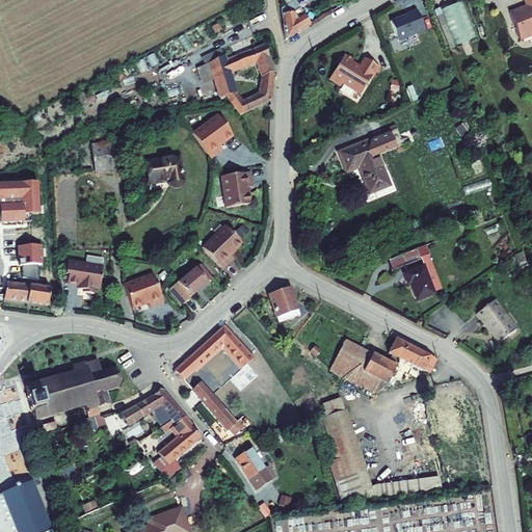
[(297,0),(289,0),(280,5),(284,36),(309,21),(297,0)]
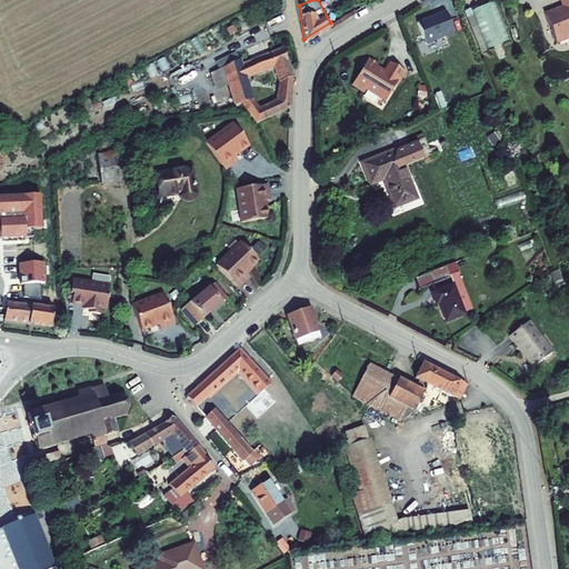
[(499,0),(473,10),(489,49),(513,39),(499,0)]
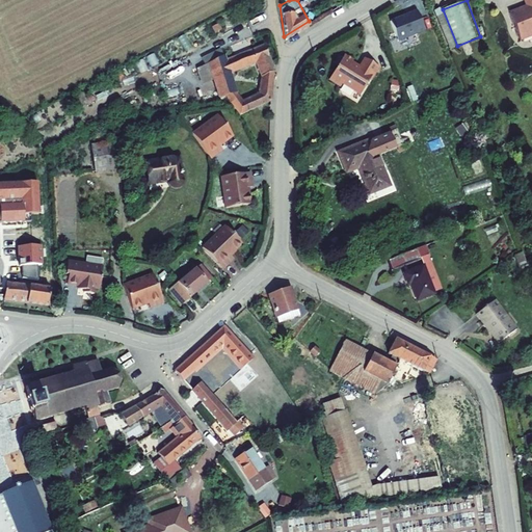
[(531,0),(529,0),(531,5),(531,8),(528,10),(528,9),(515,14),(527,42),(531,38),(531,0)]
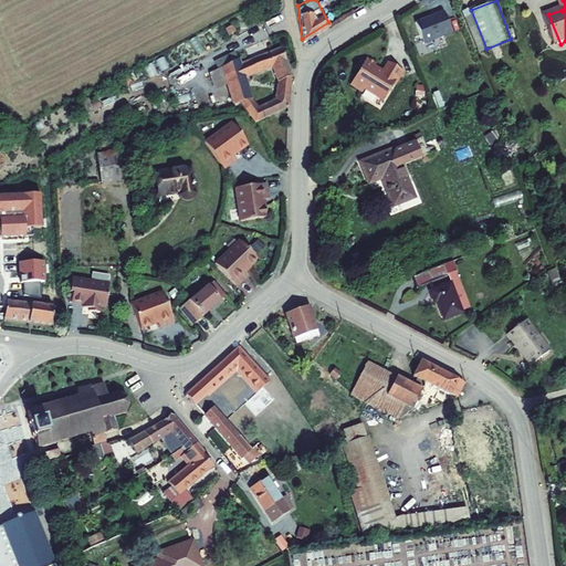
[(449,32),(441,12),(412,23),(420,44),(449,32)]
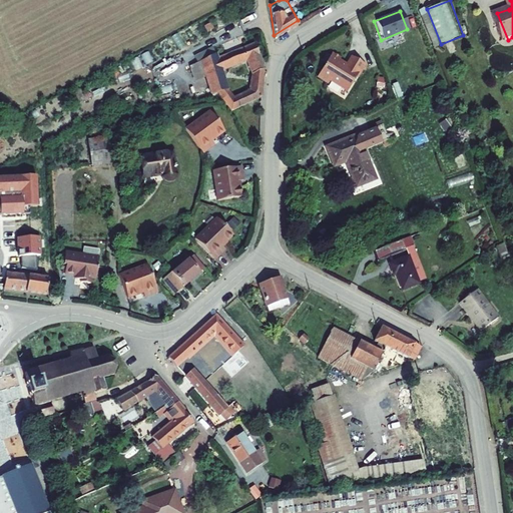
[(255,40),(206,60),(215,88),(221,86),(227,83),(223,66),(246,56),(251,70),(264,65),(255,40)]
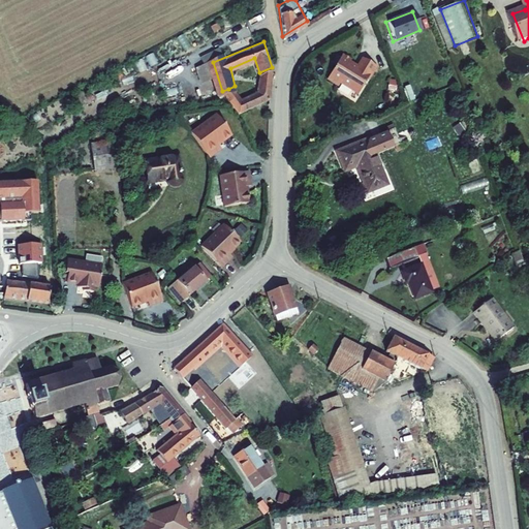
[(344,82),(361,92),(379,64),(367,57),(361,65),(352,60),(353,58),(346,53),(330,78),(341,85),(344,82)]
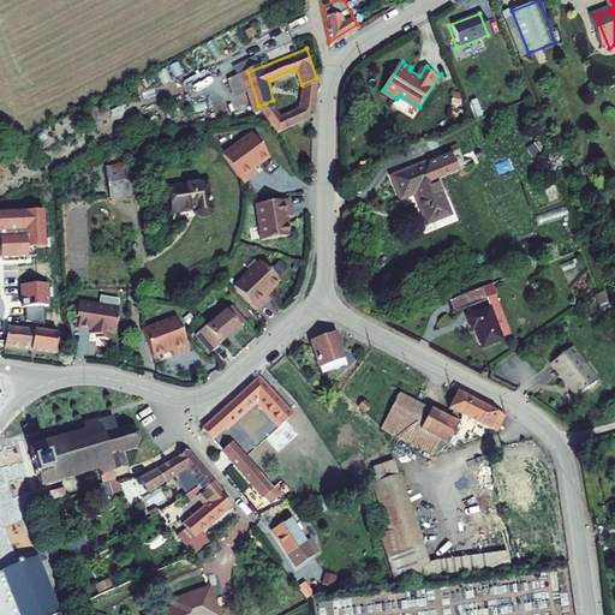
[(278,113),(273,100),(266,103),(276,127),(311,113),(316,78),(302,84),(304,103),(278,113)]
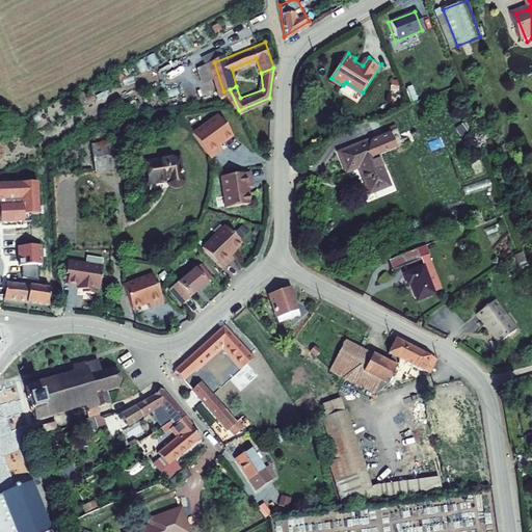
[(233,137),(217,115),(192,133),(210,159),(222,151),(219,147),(233,137)]
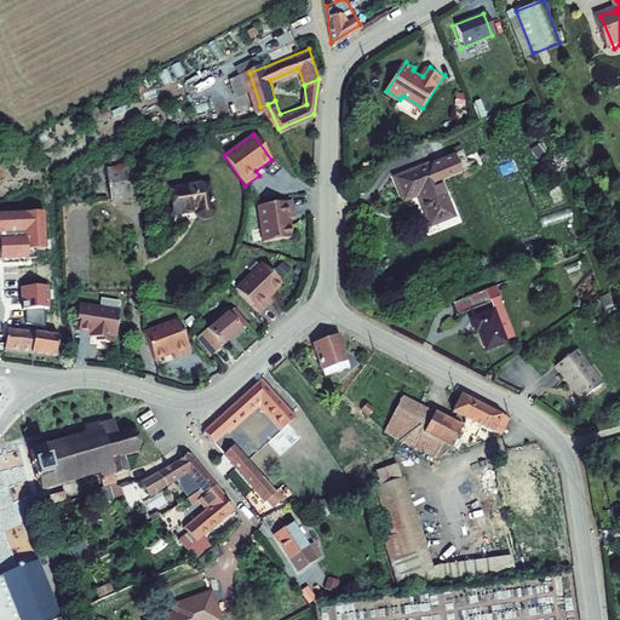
[(466,149),(400,176),(409,197),(423,193),(435,222),(458,212),(443,178),(474,166),(466,149)]
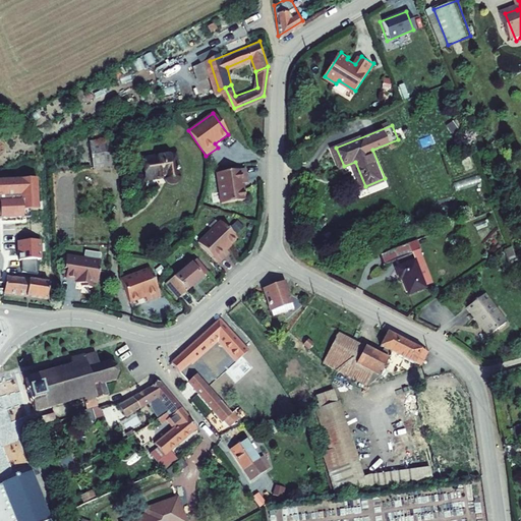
[(119,138),(97,141),(100,168),(122,165),(119,138)]
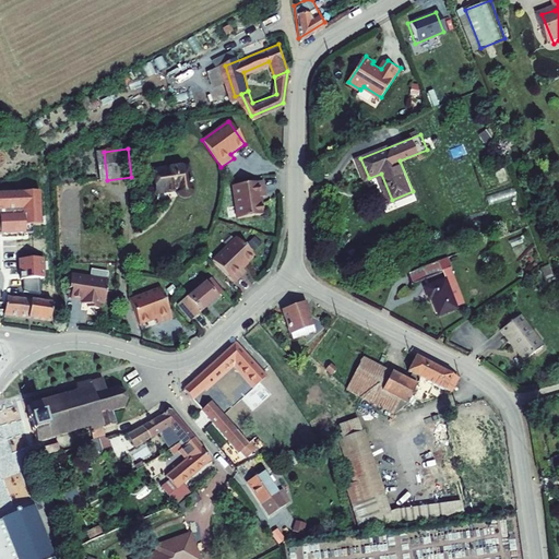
[(192,167),(159,173),(163,194),(173,192),(173,190),(182,189),(182,190),(182,193),(185,195),(187,197),(189,197),(192,195),(194,194),(195,193),(195,191),(192,167)]
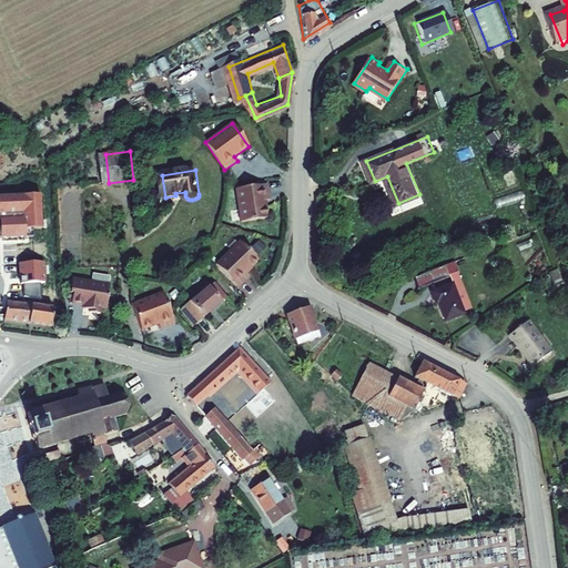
[(269,182),(237,185),(242,219),(267,215),(265,198),(271,196),(269,182)]
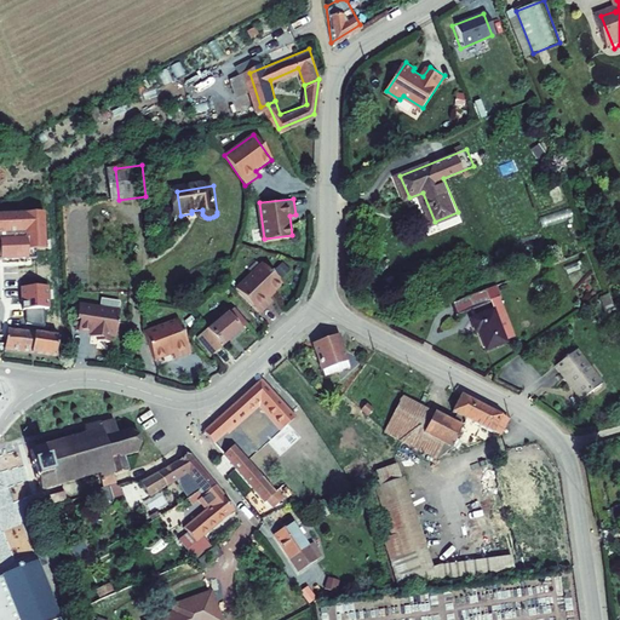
[(27,251),(45,250),(44,213),(0,216),(0,258),(27,257),(27,251)]
